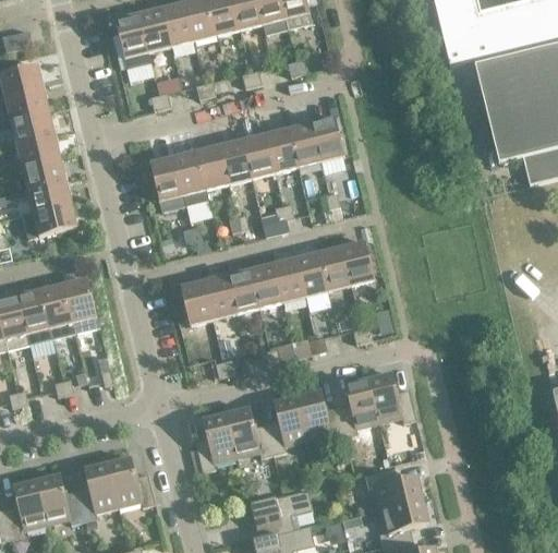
[(217,34),(208,0),(194,0),(185,2),(194,40),(217,34)]
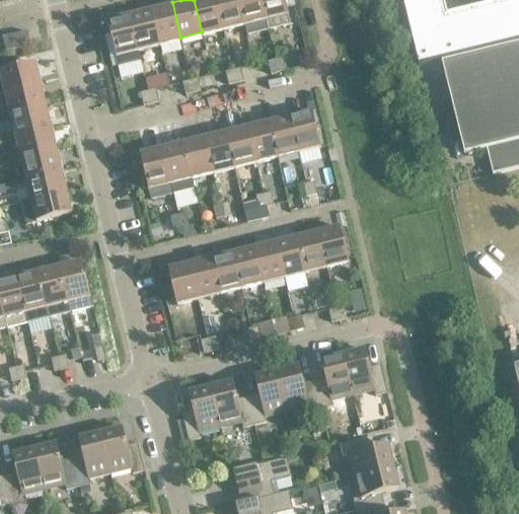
[(223,26),(216,0),(194,0),(202,31),(223,26)]
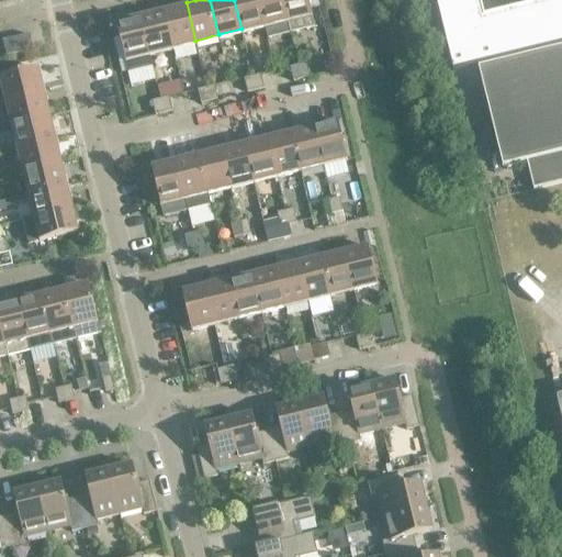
[(265,23),(258,0),(234,0),(242,29),(265,23)]
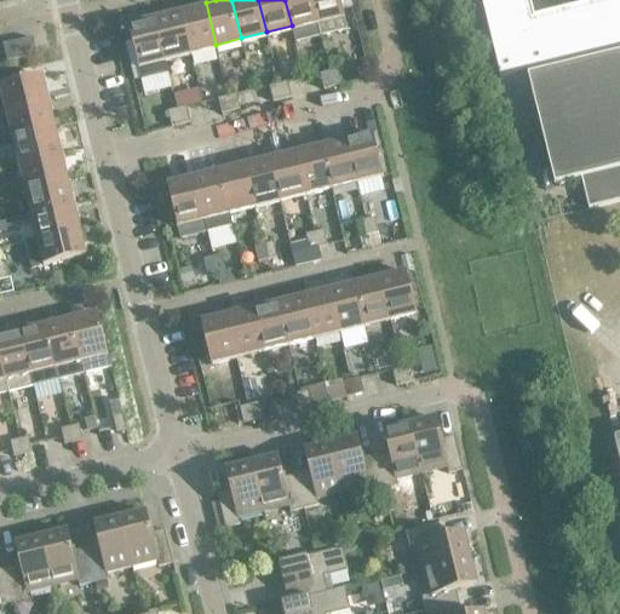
[(320,32),(311,0),(285,0),(292,26),(294,38),(320,32)]
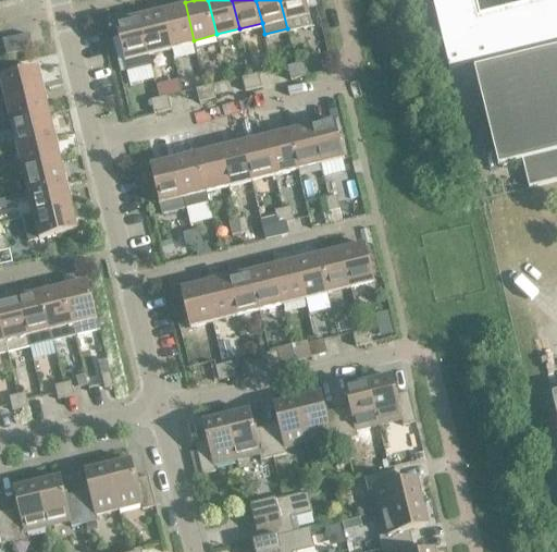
[(280,0),(287,28),(311,22),(306,0),(280,0)]
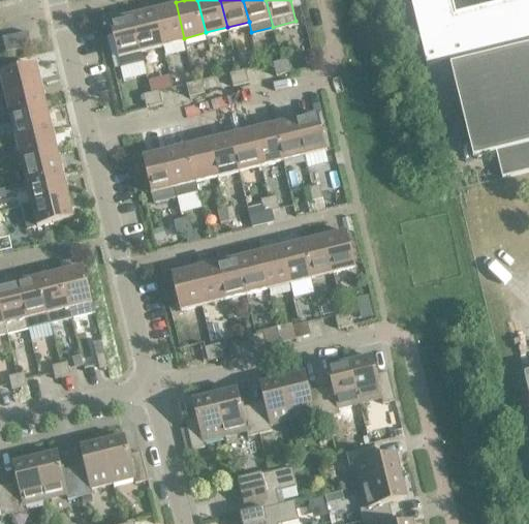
[(410,0),(426,64),(466,55),(456,12),(452,0),(410,0)]
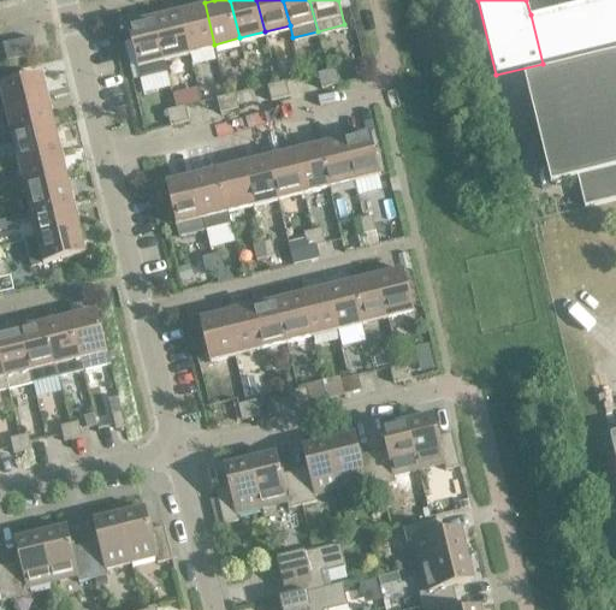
[(592,0),(587,1),(599,49),(615,45),(615,0),(592,0)]
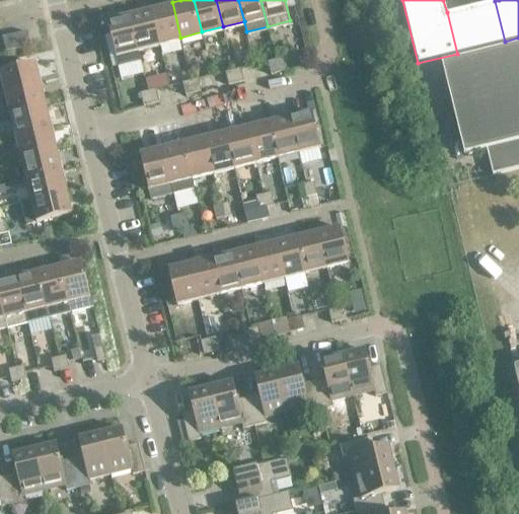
[(495,1),(470,6),(480,48),(505,42),(495,1)]
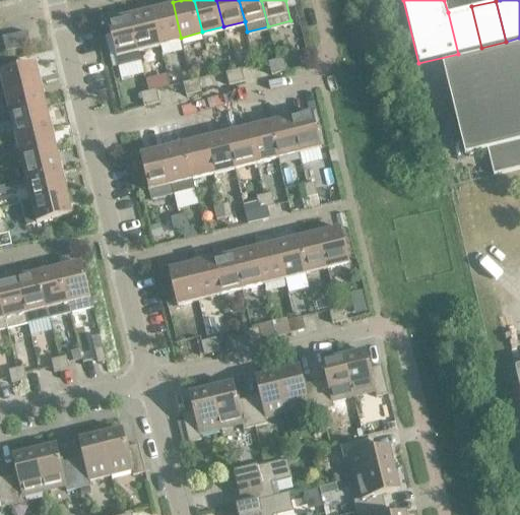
[(181,38),(173,2),(151,7),(159,43),(181,38)]
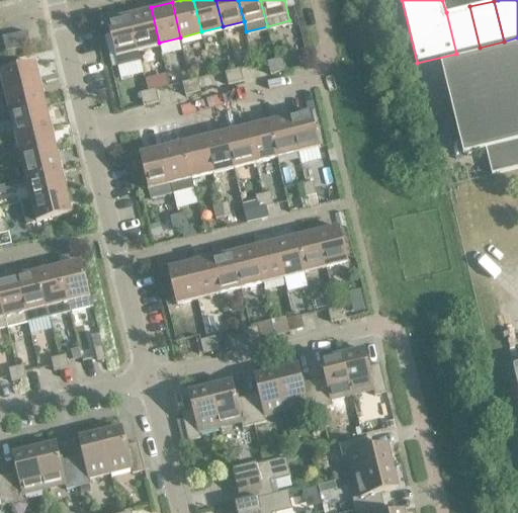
[(469,6),(446,12),(456,54),(480,48),(469,6)]
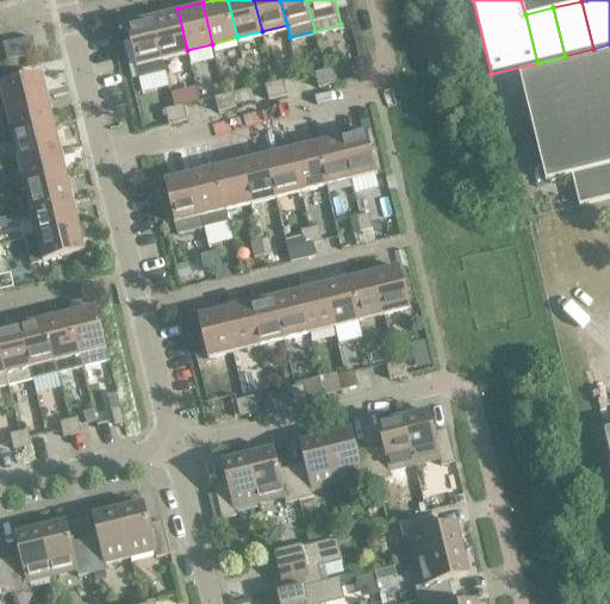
[(187,50),(178,8),(153,14),(162,56),(187,50)]
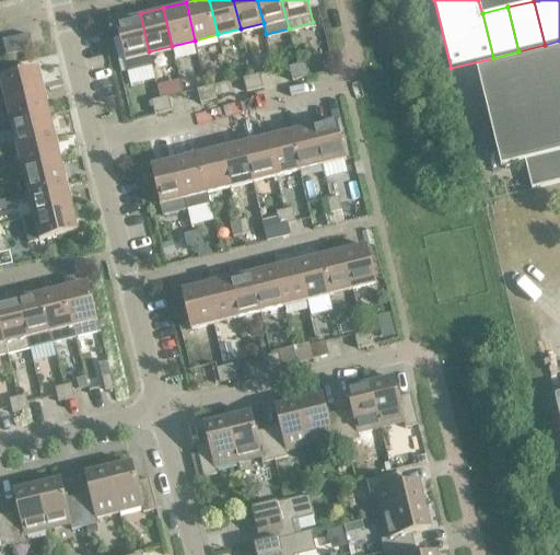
[(152,62),(149,51),(140,13),(115,19),(125,57),(126,57),(129,68),(152,62)]
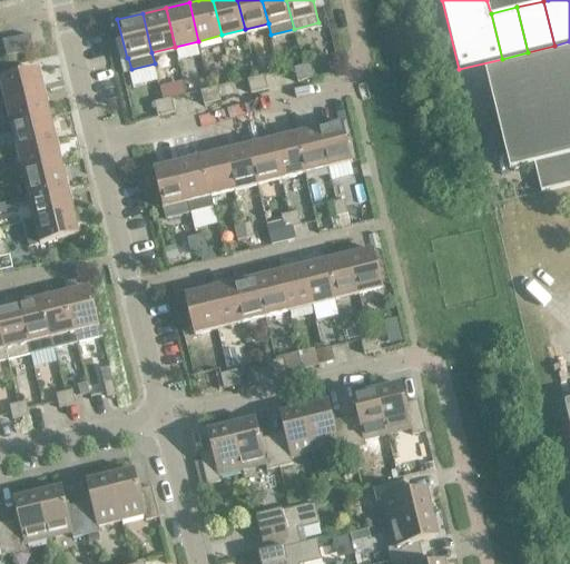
[(2,37),(7,52),(33,46),(30,30),(2,37)]
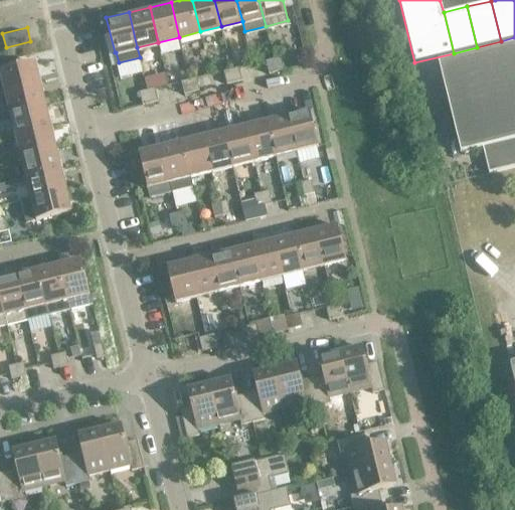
[(514,38),(438,57),(461,149),(483,143),(489,169),(514,162),(514,38)]
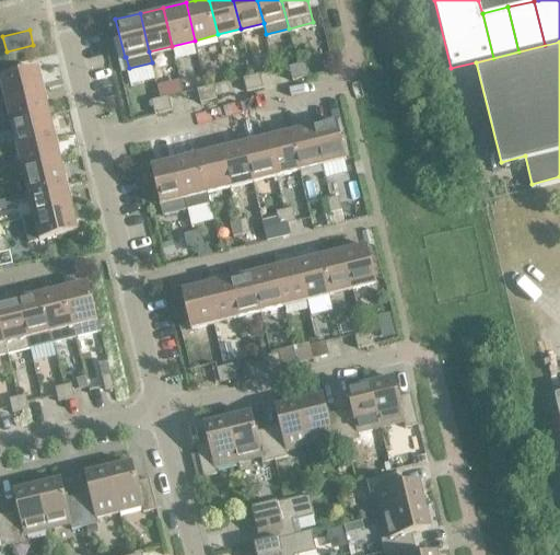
[(305,58),(296,60),(301,74),(308,72),(305,58)]
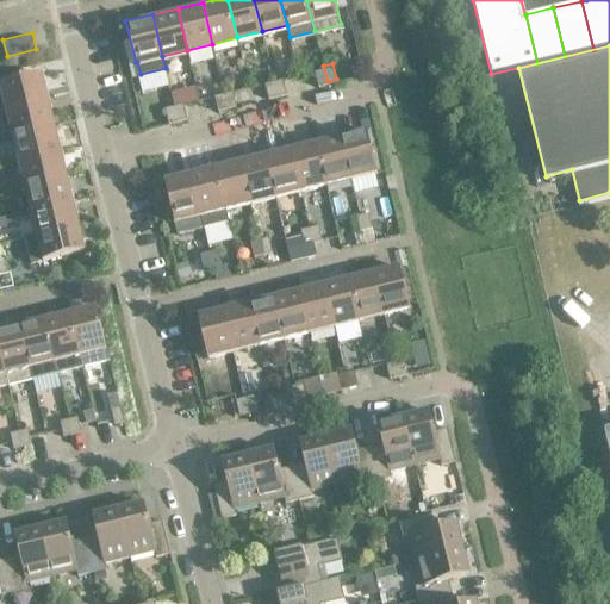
[(328,81),(323,66),(315,68),(318,82),(328,81)]
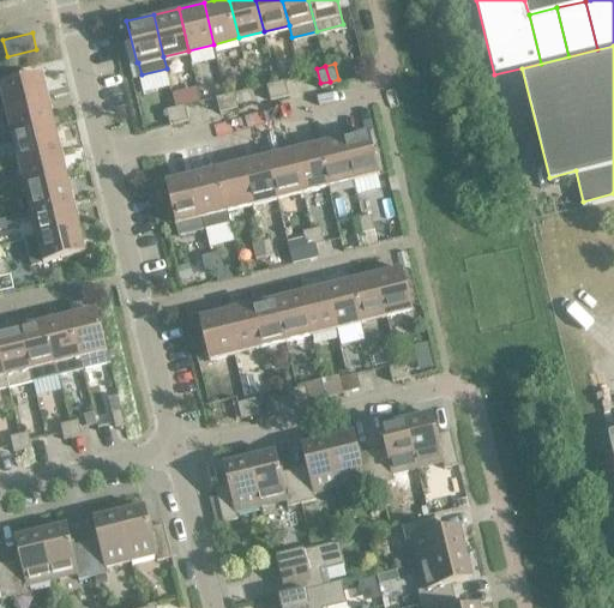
[(48,97),(41,71),(0,79),(0,108),(6,107),(48,97)]
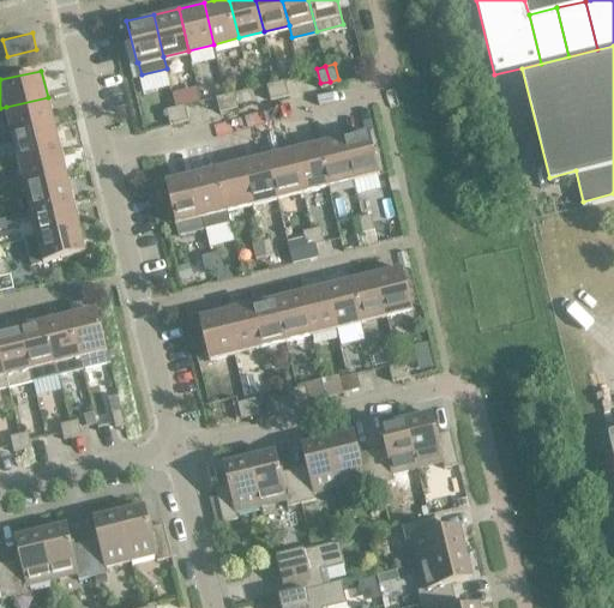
[(284,77),(276,78),(280,94),(288,91),(284,77)]
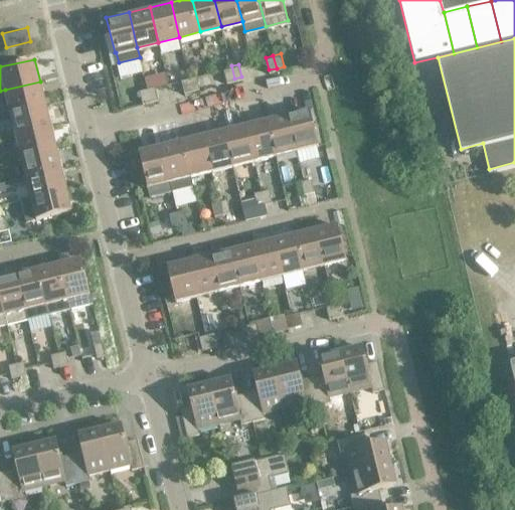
[(234,78),(231,65),(223,67),(226,80),(234,78)]
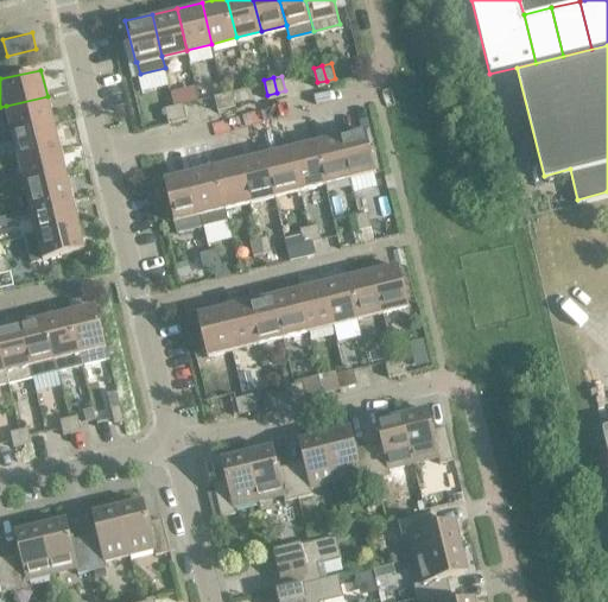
[(194,83),(185,86),(189,99),(197,96),(194,83)]
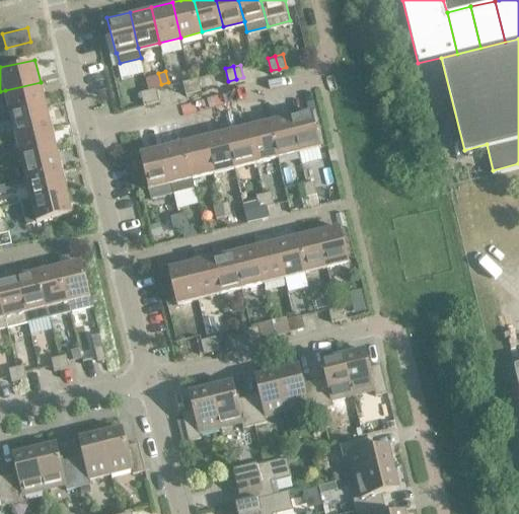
[(198,75),(190,77),(193,89),(201,87),(198,75)]
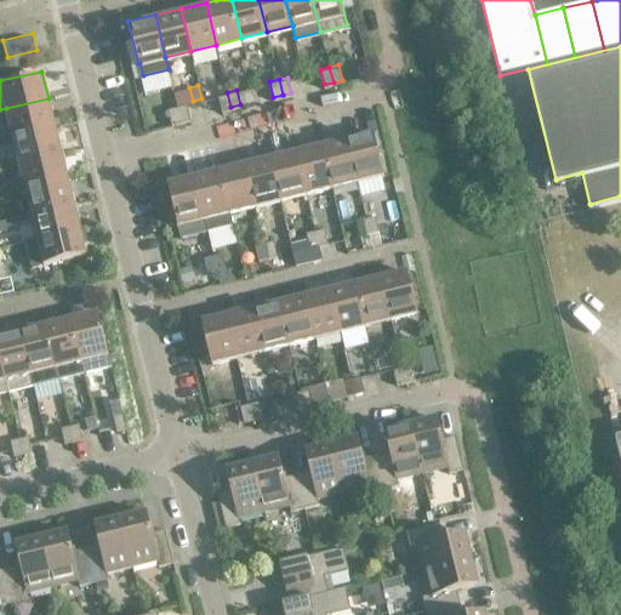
[(231,107),(227,92),(218,95),(222,109),(231,107)]
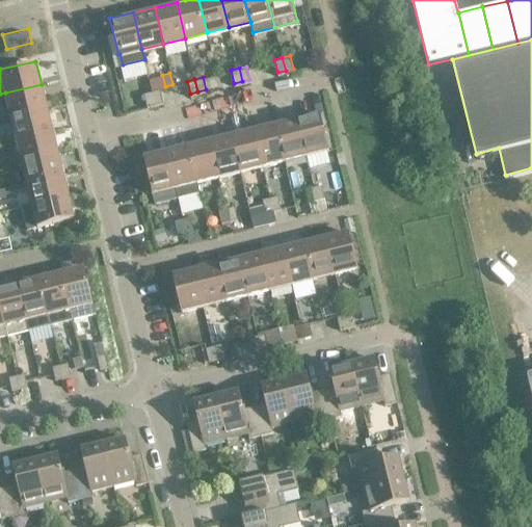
[(47,106),(42,84),(5,93),(10,114),(47,106)]
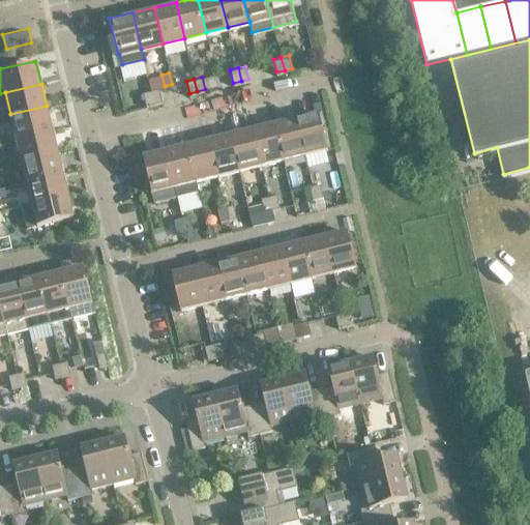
[(158,87),(151,89),(154,101),(162,100),(158,87)]
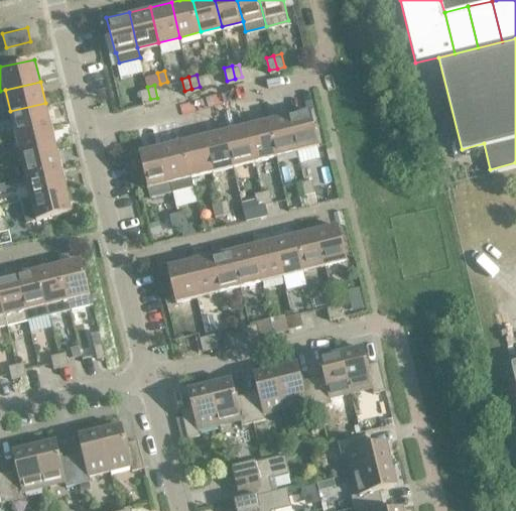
[(150,99),(147,87),(139,89),(142,101),(150,99)]
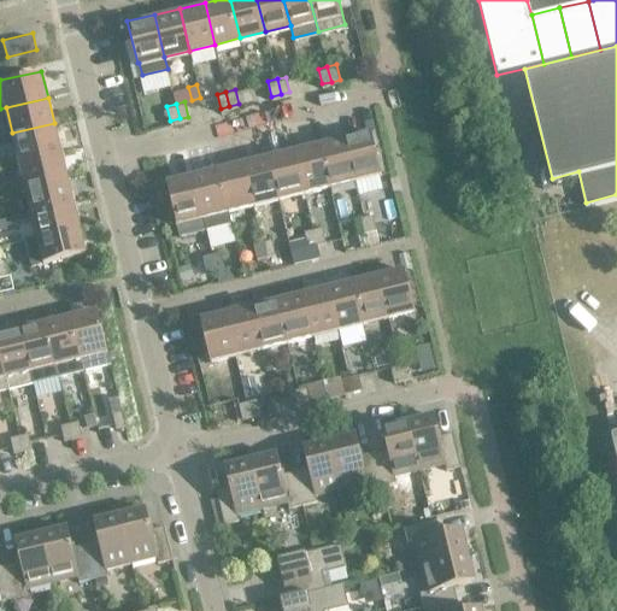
[(60,148),(54,123),(12,133),(18,158),(60,148)]
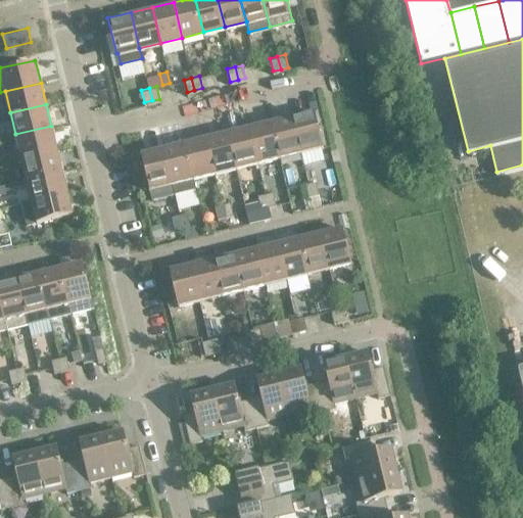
[(314,109),(291,114),(300,150),(323,145),(314,109)]
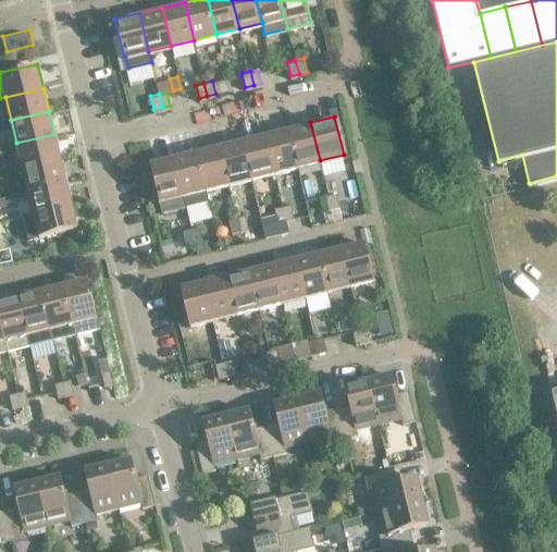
[(320,160),(310,122),(287,127),(297,166),(320,160)]
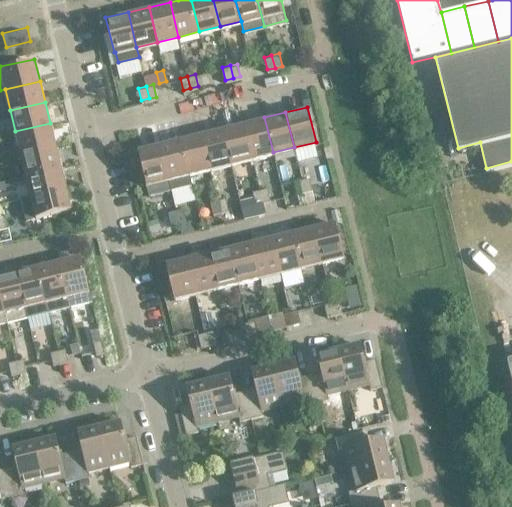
[(273,152),(264,117),(243,122),(252,158),(273,152)]
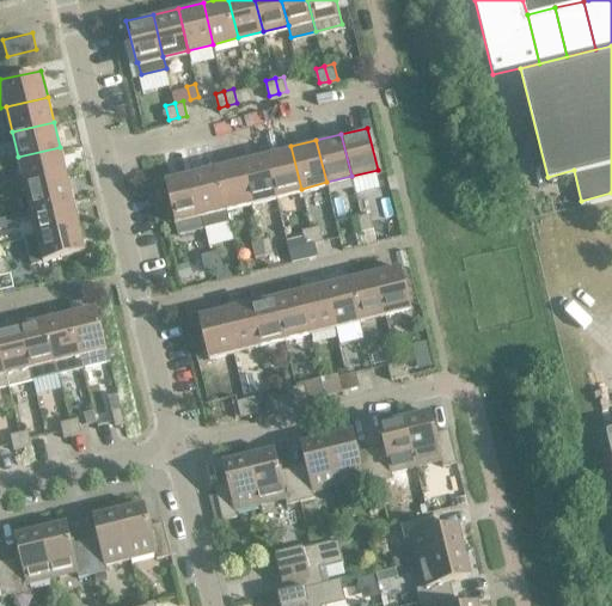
[(301,189),(291,146),(265,153),(276,195),(301,189)]
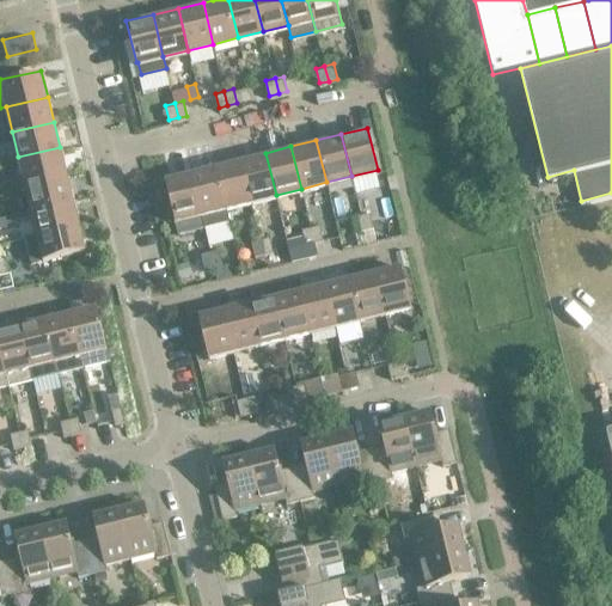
[(66,172),(60,147),(18,157),(24,182),(66,172)]
